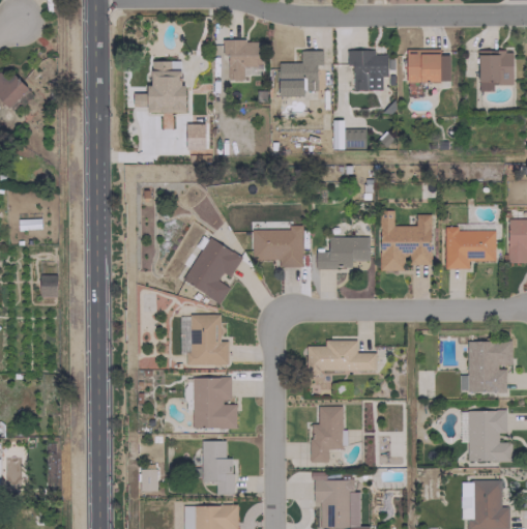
[(264,40),(224,40),(224,55),(229,55),(229,80),(245,81),(245,76),(263,76),(264,40)]
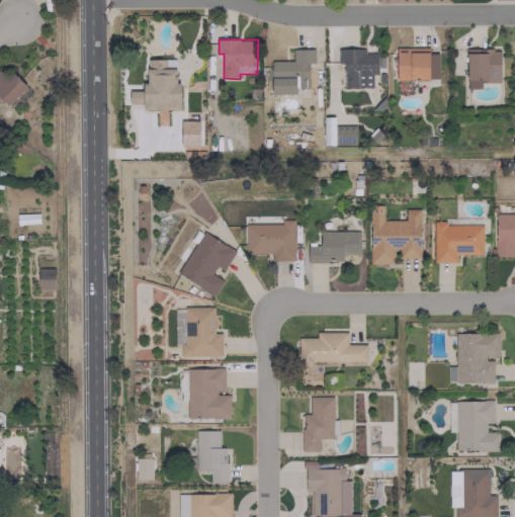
[(273,62),(273,94),(298,94),(298,90),(307,90),(307,79),(311,79),(311,64),(316,64),(316,49),(294,50),(294,62),(273,62)]
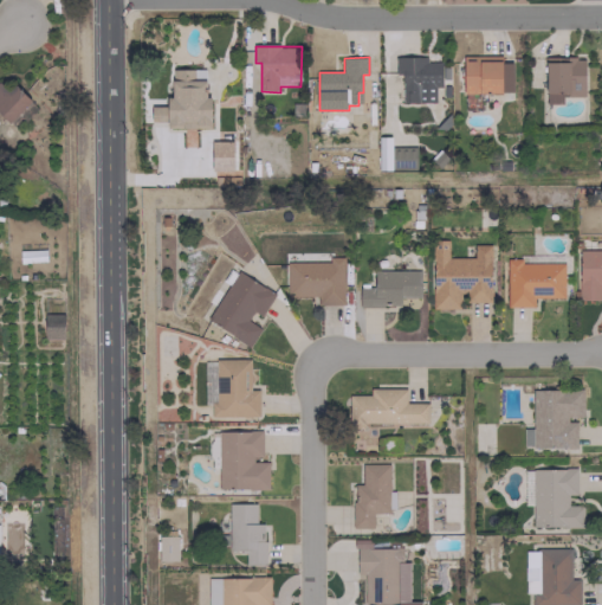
[(397,58),(397,75),(403,75),(405,104),(444,103),(442,63),(429,63),(428,57),(397,58)]
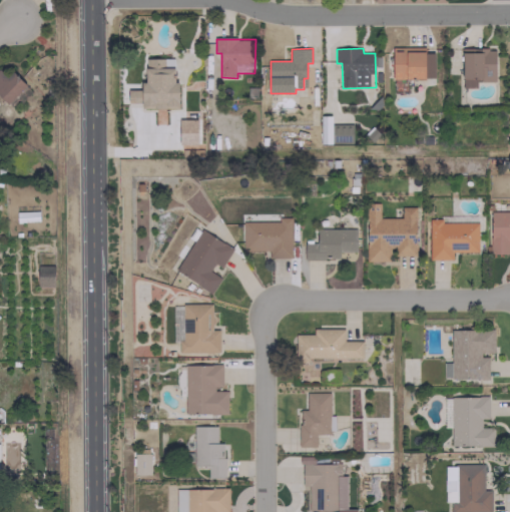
[(436,79),(436,53),(427,53),(426,48),(394,48),(395,80),(436,79)]
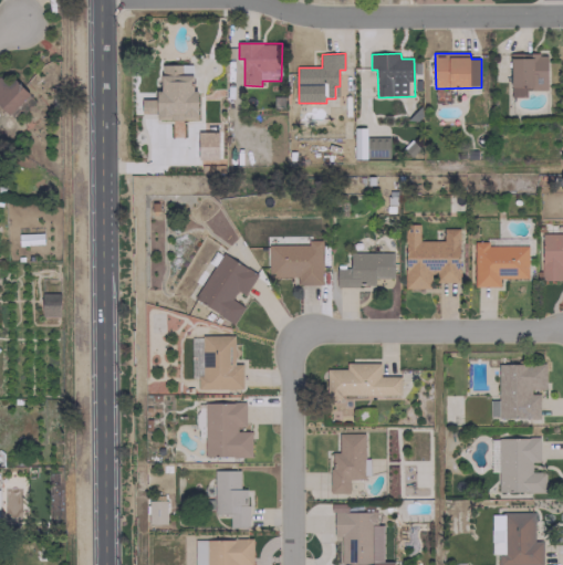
[(549,91),(548,54),(512,55),(513,97),(528,97),(528,91),(549,91)]
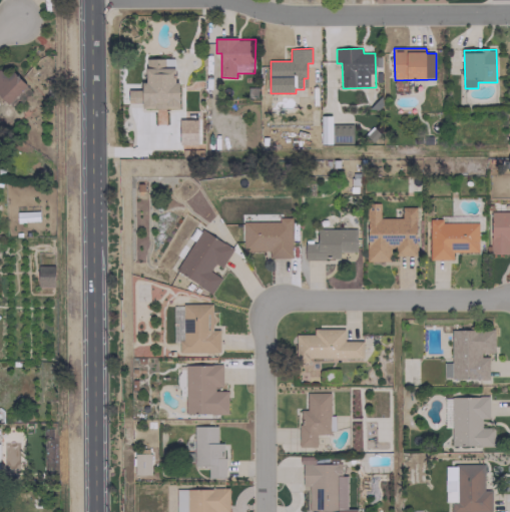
[(180,109),(180,82),(175,82),(175,59),(146,59),(146,91),(129,91),(129,101),(142,101),(142,109),(180,109)]
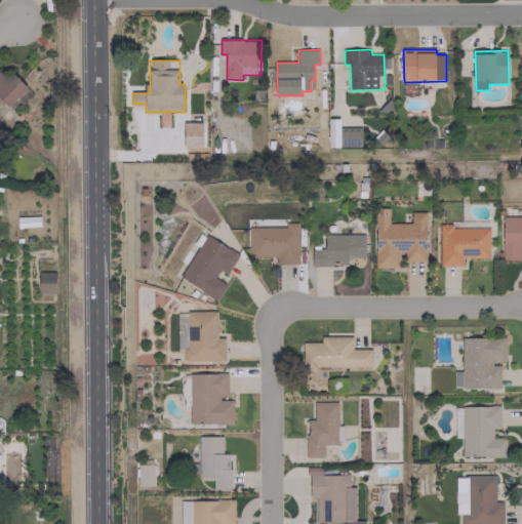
[(0,97),(10,108),(29,87),(14,73),(9,78),(1,70),(0,71),(0,97)]
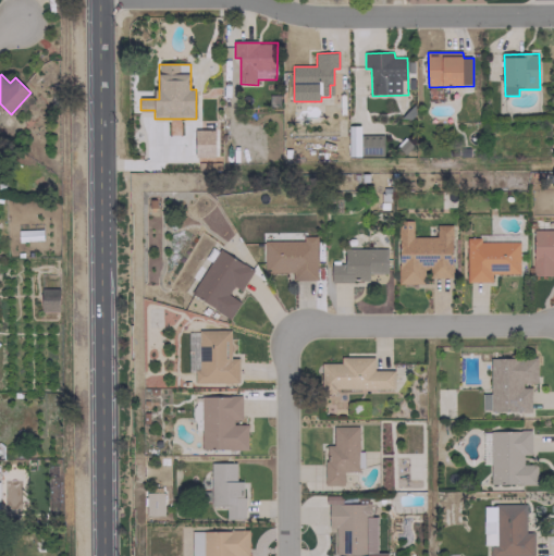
[(384,136),(361,136),(361,126),(351,126),(352,157),(385,156),(384,136)]
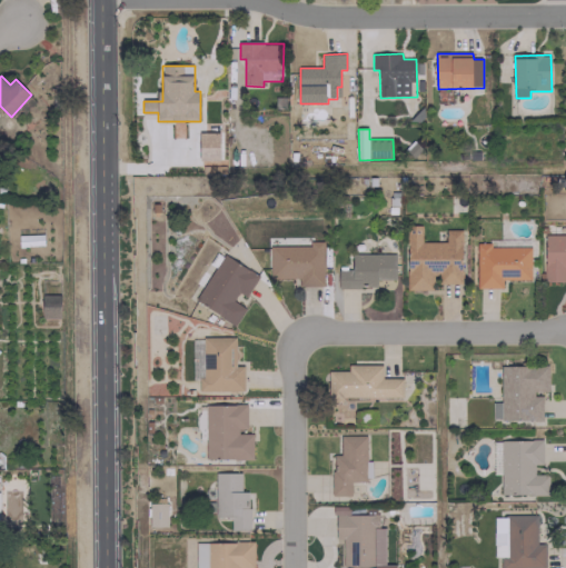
[(408,290),(435,290),(435,276),(443,276),(443,285),(464,285),(464,230),(447,230),(447,242),(423,242),(423,227),(408,227),(408,290)]
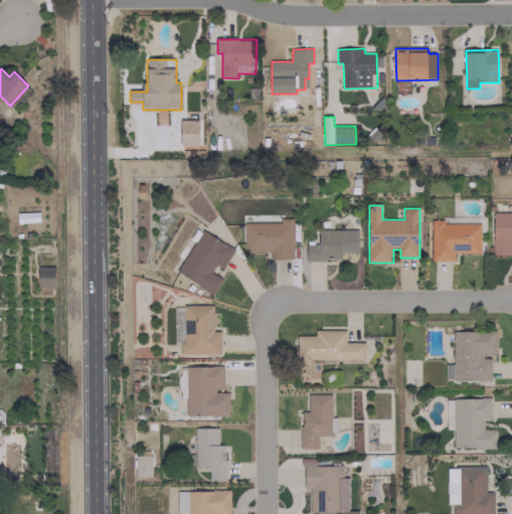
[(511,212),(494,212),(494,255),(511,255),(511,212)]
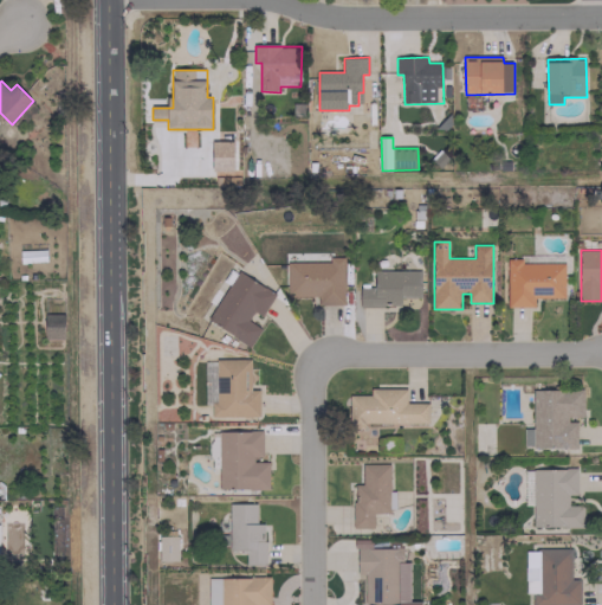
[(290,297),(321,297),(321,306),(347,306),(345,258),(331,258),(331,262),(289,263),(290,297)]
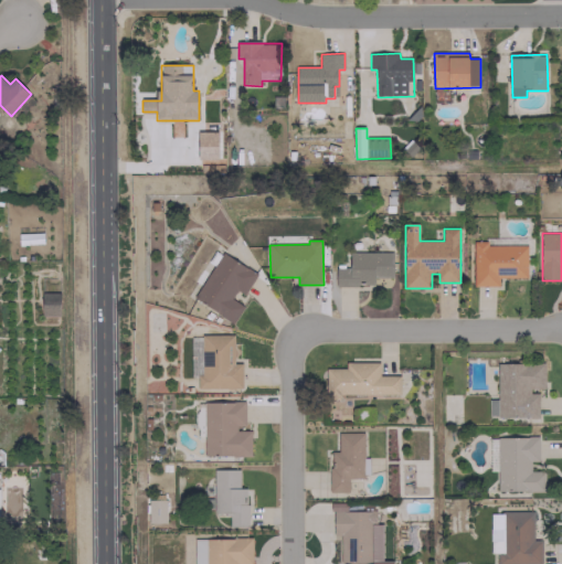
[(529,278),(528,246),(488,246),(488,242),(475,242),(475,286),(500,286),(500,278),(529,278)]
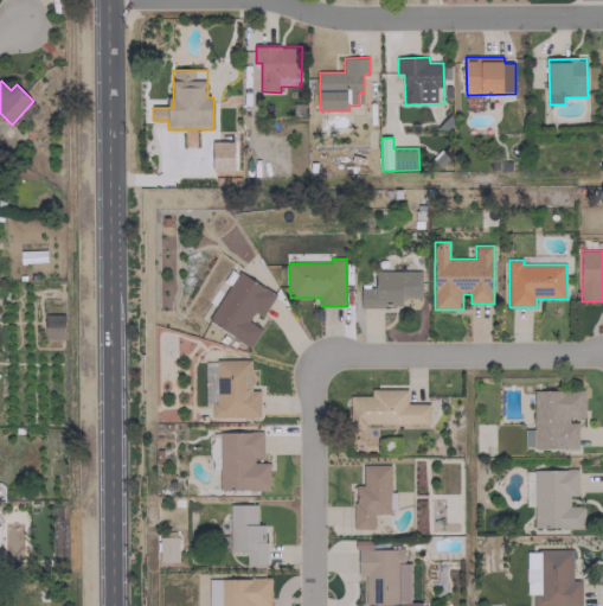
[(210,323),(252,348),(263,329),(250,321),(256,312),(264,318),(277,294),(239,272),(210,323)]
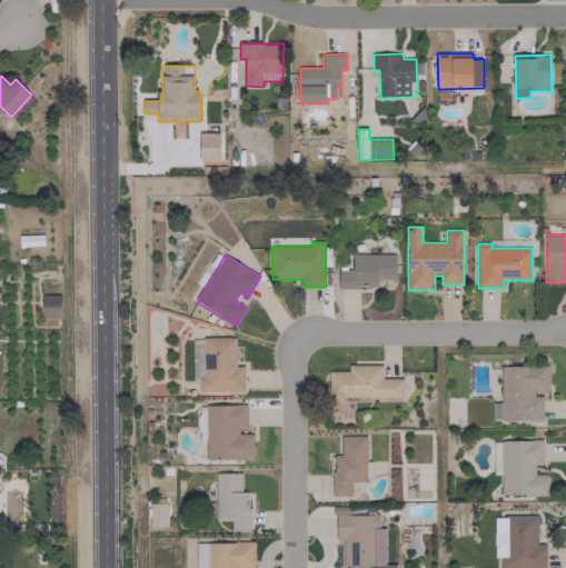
[(397,255),(354,255),(354,270),(339,270),(340,288),(378,288),(378,280),(397,280),(397,255)]
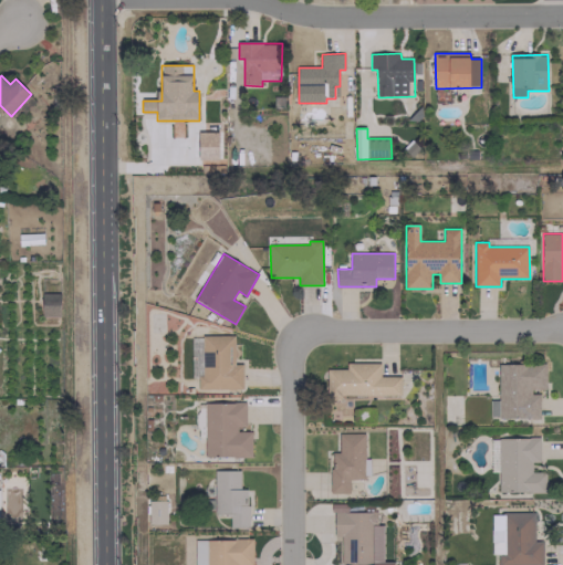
[(62,293),(43,294),(44,317),(62,317),(62,293)]
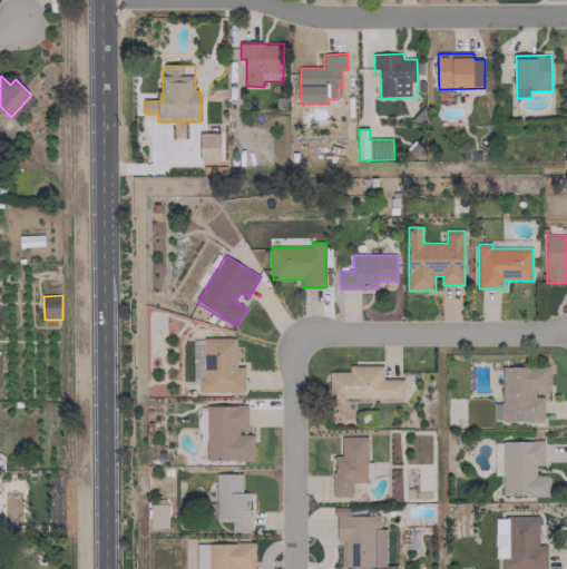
[(237,339),(204,339),(203,393),(246,393),(246,368),(237,368),(237,339)]
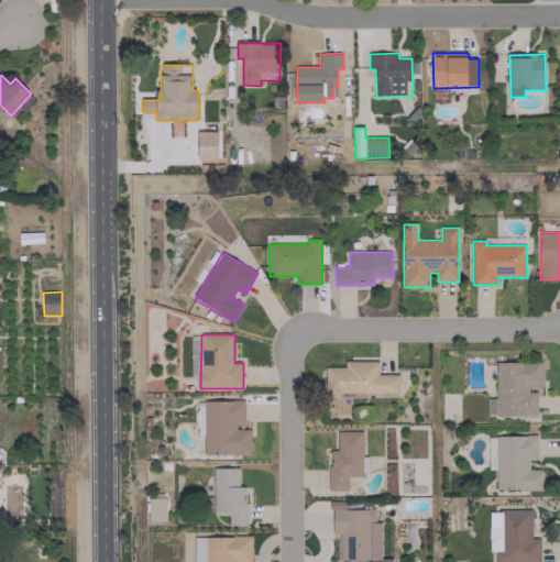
[(399,395),(399,374),(380,374),(380,362),(346,362),(346,367),(327,367),(327,395),(399,395)]
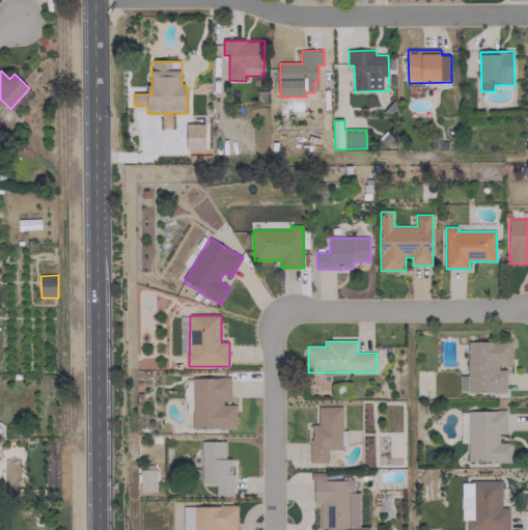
[(512,367),(512,341),(469,341),(469,375),(461,375),(461,392),(507,393),(507,367),(512,367)]
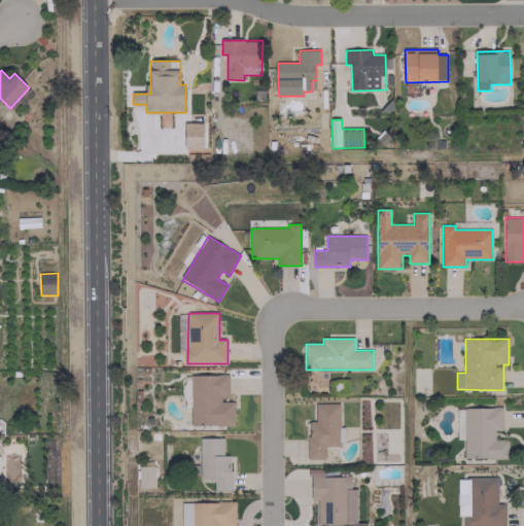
[(191,375),(191,426),(236,426),(236,400),(231,400),(231,376),(191,375)]
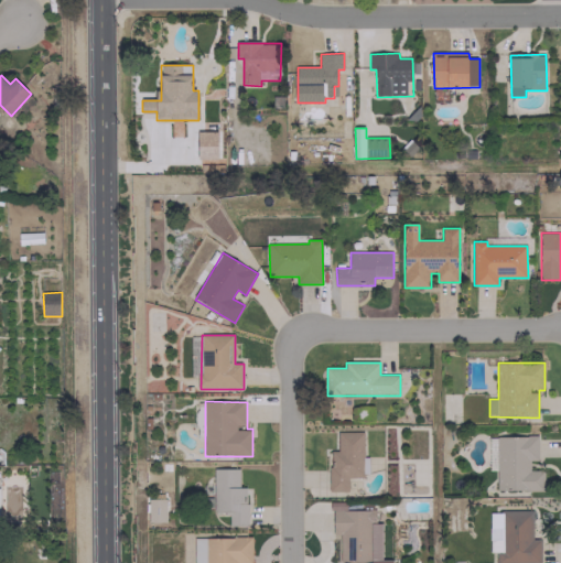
[(332,493),(349,491),(349,478),(365,478),(364,432),(338,432),(338,451),(331,451),(332,493)]
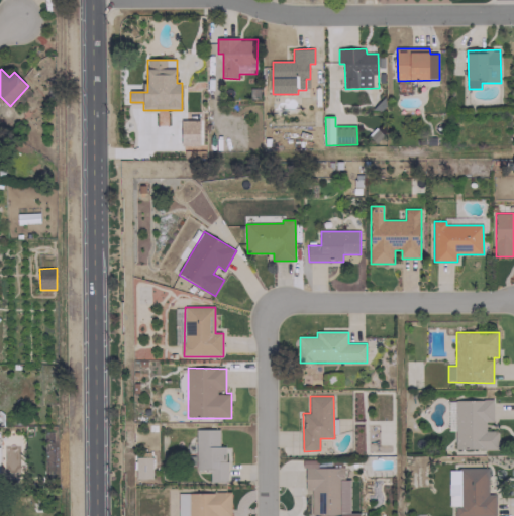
[(456,450),(500,450),(500,431),(487,431),(487,422),(494,422),(494,401),(456,401),(456,450)]
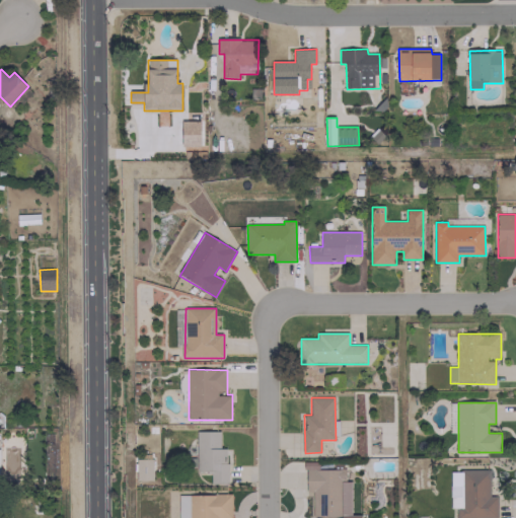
[(198,471),(213,471),(213,485),(229,485),(229,448),(221,448),(221,432),(198,431),(198,471)]
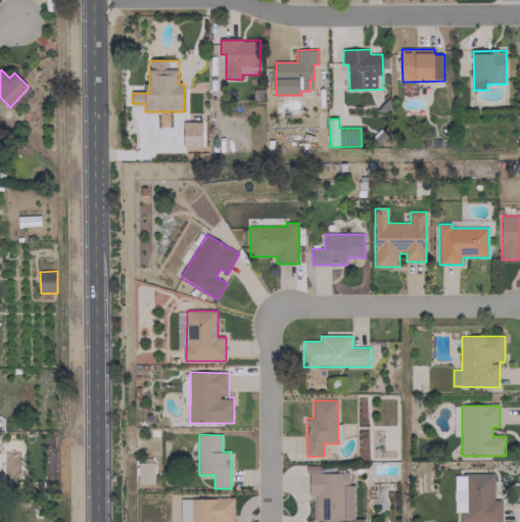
[(155,485),(155,463),(139,463),(139,484),(155,485)]
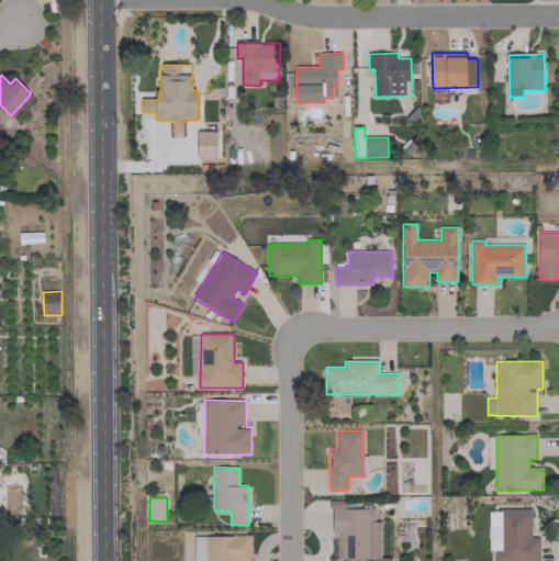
[(392,560),(392,559),(373,559),(373,508),(346,508),(346,501),(333,502),(333,534),(342,534),(341,560),(392,560)]
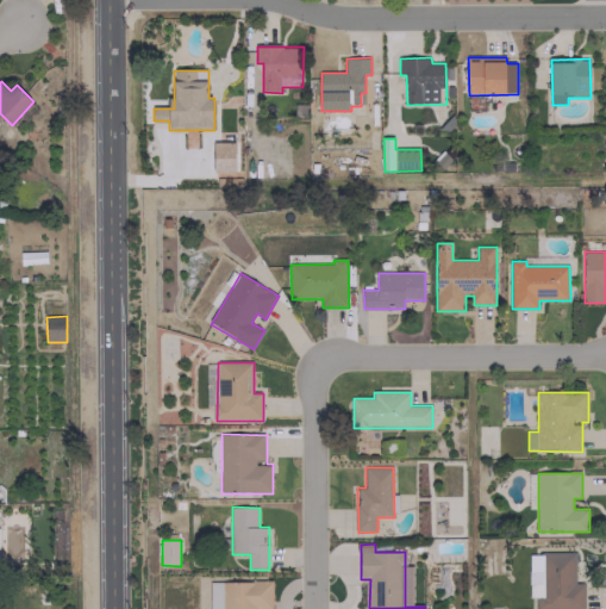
[(544,553),(545,598),(538,598),(538,608),(586,608),(586,583),(578,583),(576,552),(544,553)]
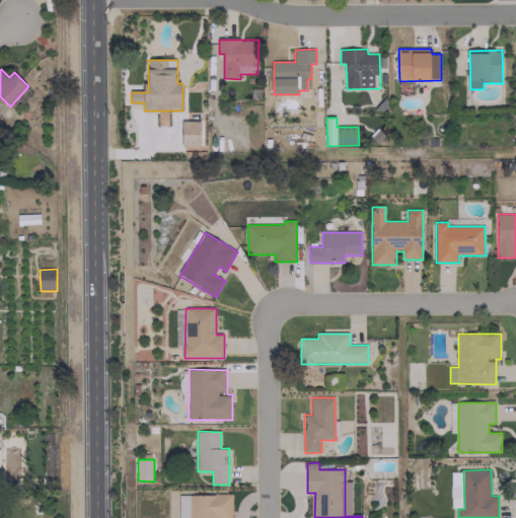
[(462,491),(462,472),(453,472),(453,488),(461,488),(461,491),(462,491)]
